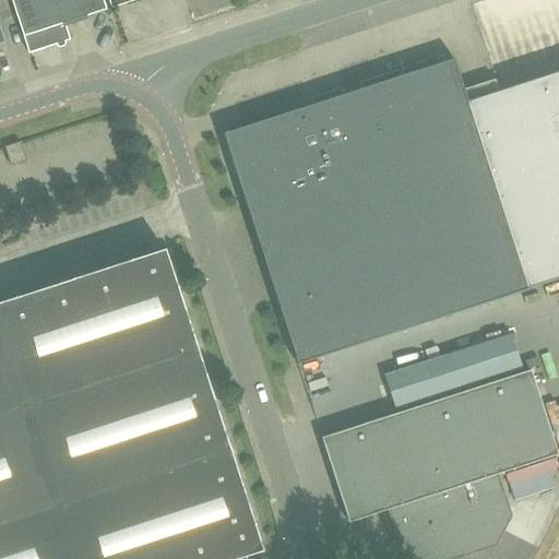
[(70,40),(64,23),(105,10),(102,0),(10,0),(15,14),(28,54),(70,40)]
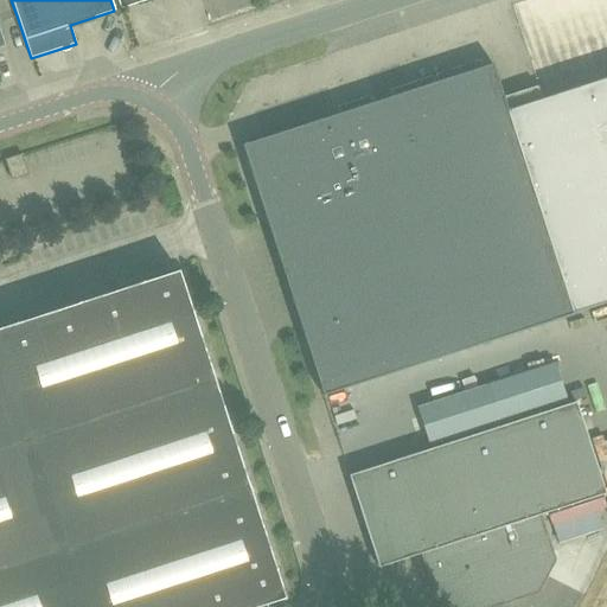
[(606,75),(506,108),(492,63),(242,145),(301,327),(324,396),(606,304),(606,75)]
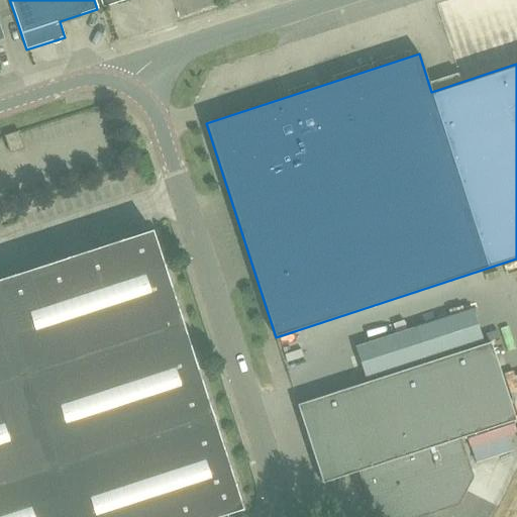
[(151,231),(0,280),(0,516),(218,516),(241,510),(151,231)]
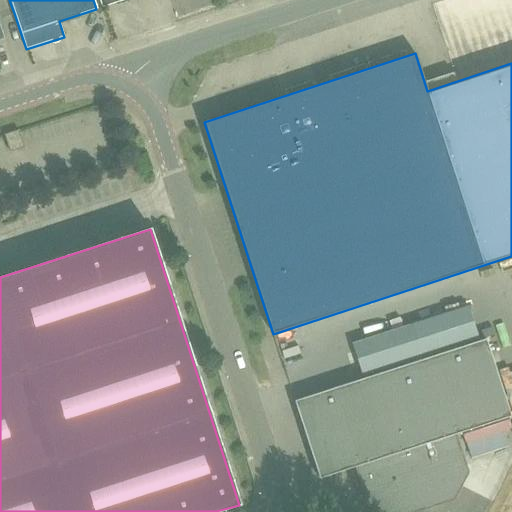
[(384,511),(409,511),(452,498),(466,472),(454,435),(510,416),(485,339),(294,401),(319,478),(357,466),(369,504),(384,511)]
